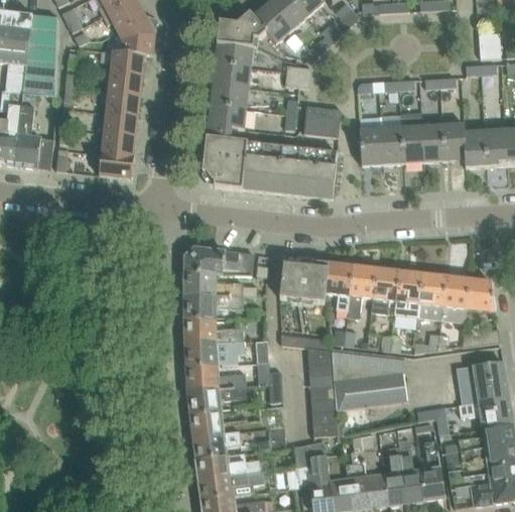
[(101,0),(103,4),(98,7),(103,16),(134,0),(101,0)]
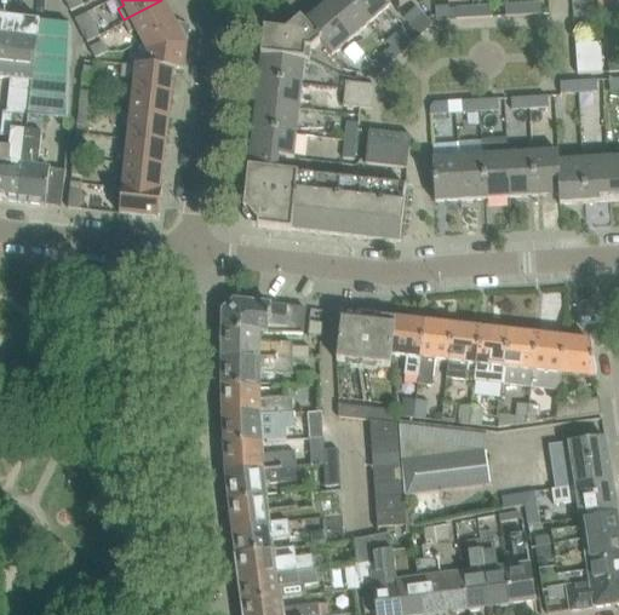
[(143,39),(177,21),(175,21),(165,0),(161,0),(124,19),(129,29),(136,26),(143,39)]
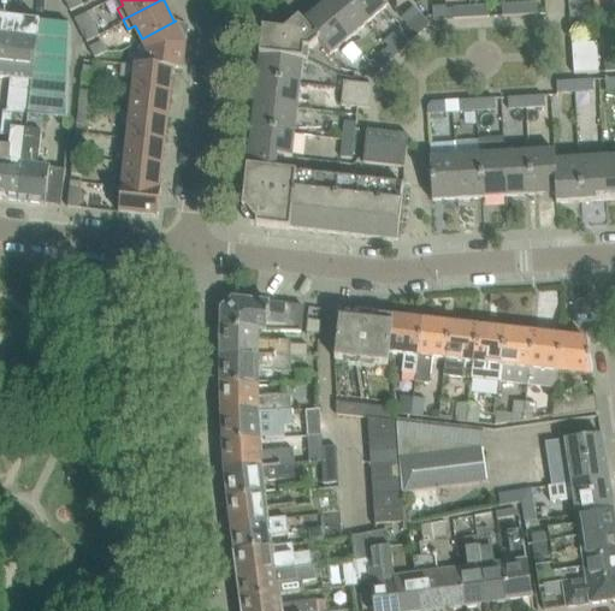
[(323,0),(319,4),(348,35),(366,19),(349,0),(323,0)]
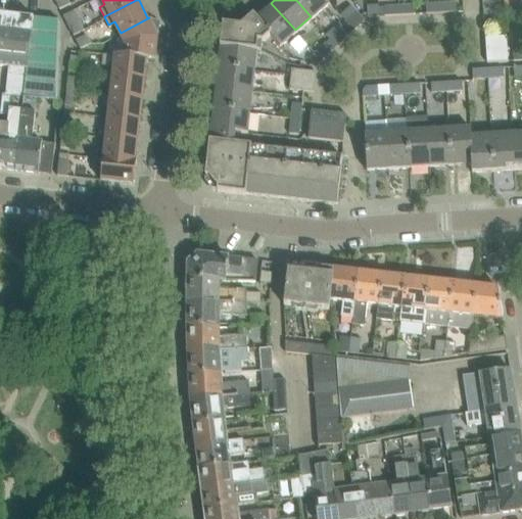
[(296,0),(311,16),(327,2),(325,0),(296,0)]
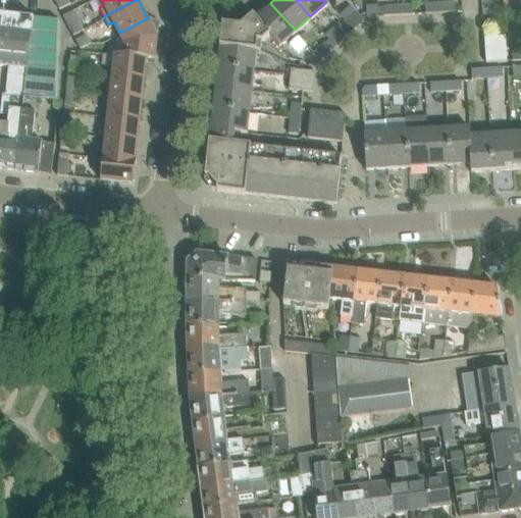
[(424,1),(424,11),(439,10),(439,0),(424,1)]
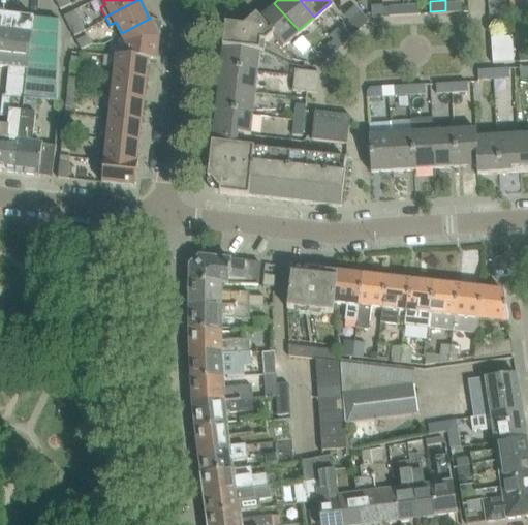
[(445,0),(445,10),(461,9),(461,0),(445,0)]
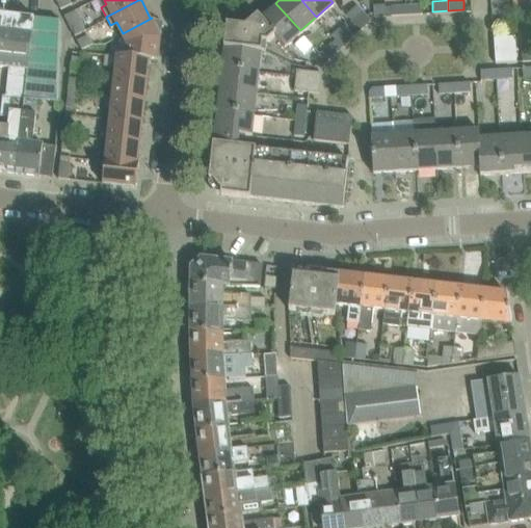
[(360,27),(370,18),(355,2),(345,11),(360,27)]
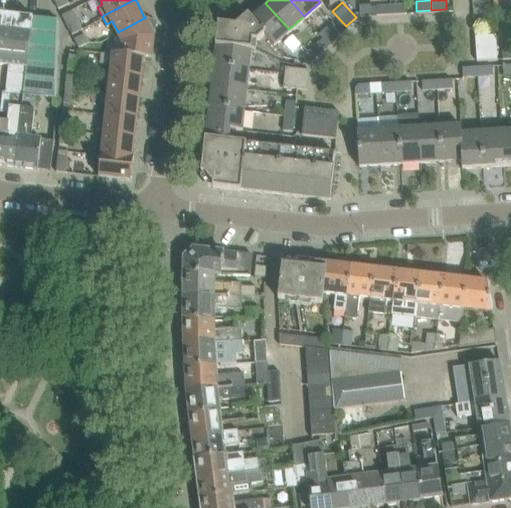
[(370,13),(370,4),(370,2),(359,3),(359,5),(360,14),(370,13)]
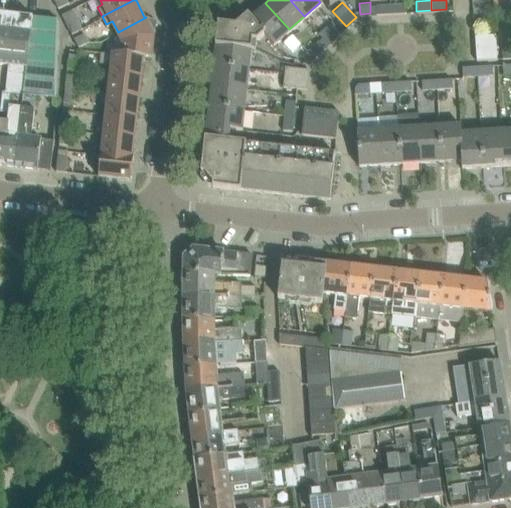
[(405,2),(390,3),(391,12),(405,11),(405,2)]
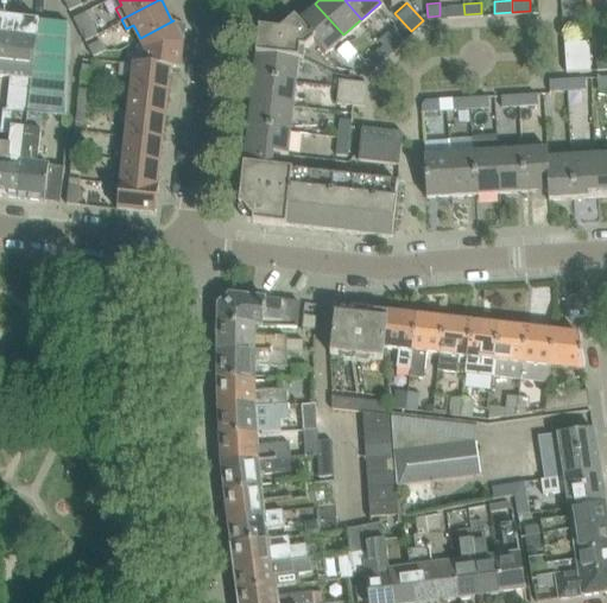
[(343,35),(315,4),(297,19),(293,16),(292,16),(313,39),(324,51),(343,35)]
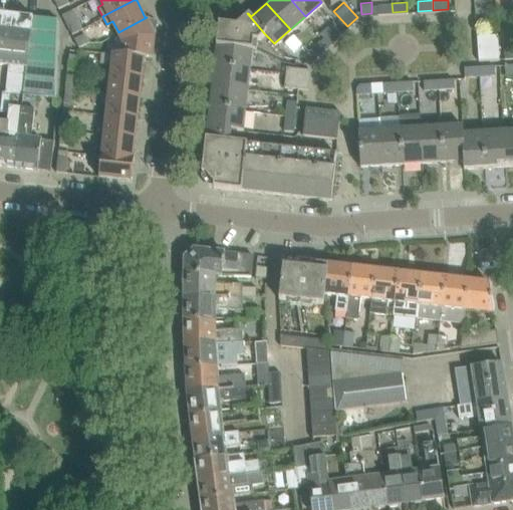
[(377,13),(393,12),(392,3),(376,4),(377,13)]
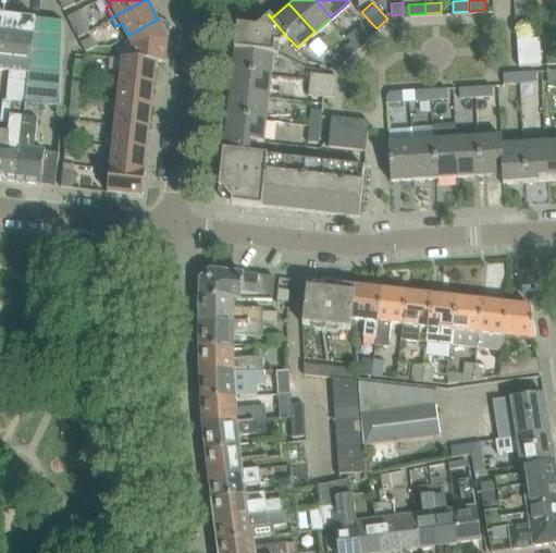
[(88,29),(77,8),(66,14),(77,35),(88,29)]
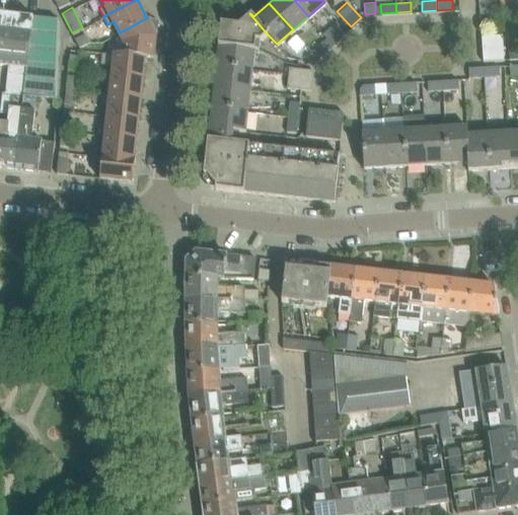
[(0,63),(8,64),(5,91),(21,94),(28,23),(29,14),(0,10),(0,63)]
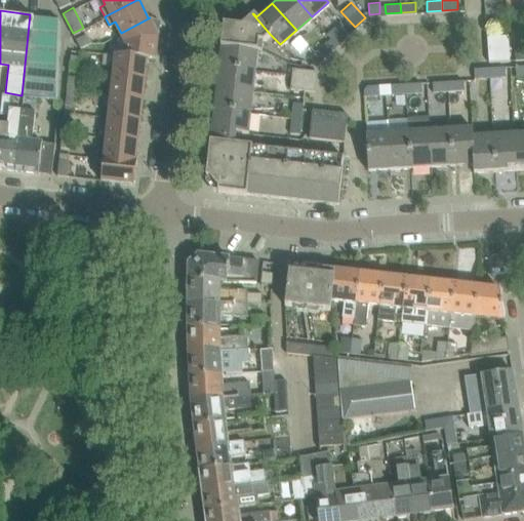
[(223,22),(220,43),(257,47),(258,38),(264,39),(270,34),(252,13),(241,24),(223,22)]
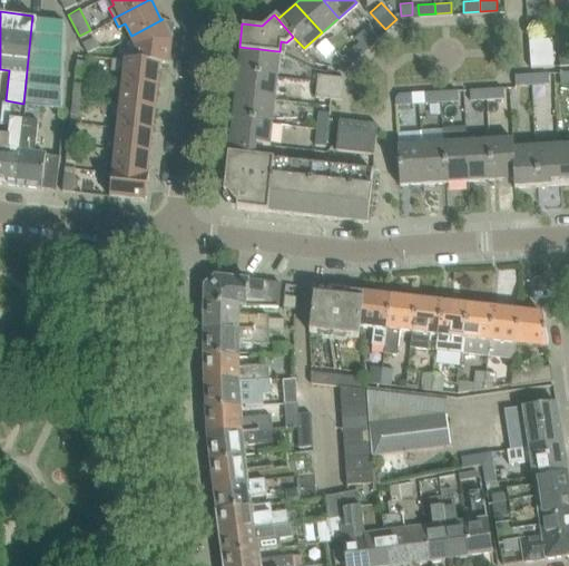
[(60,107),(62,19),(32,16),(31,26),(23,104),(38,105),(54,107),(54,105),(60,107)]
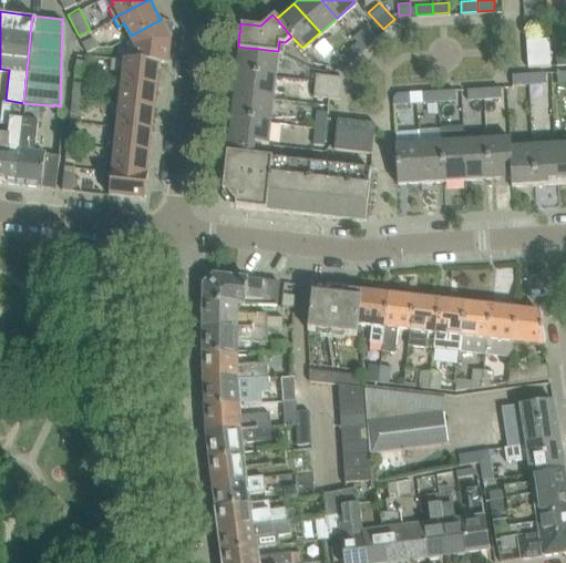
[(158,61),(167,62),(172,20),(162,19),(131,36),(135,44),(134,55),(124,54),(124,58),(158,61)]
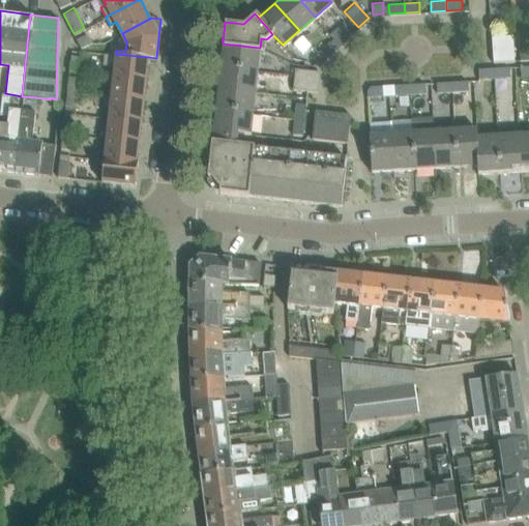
[(355,31),(349,24),(333,38),(341,45),(355,31)]
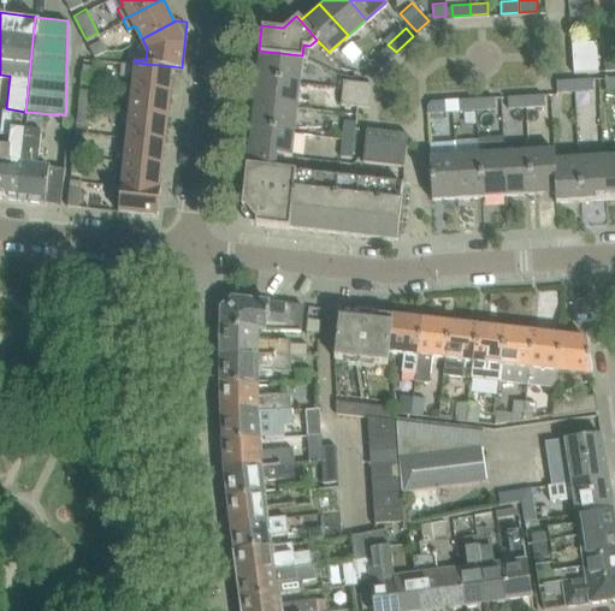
[(88,45),(93,54),(106,48),(100,37),(88,45)]
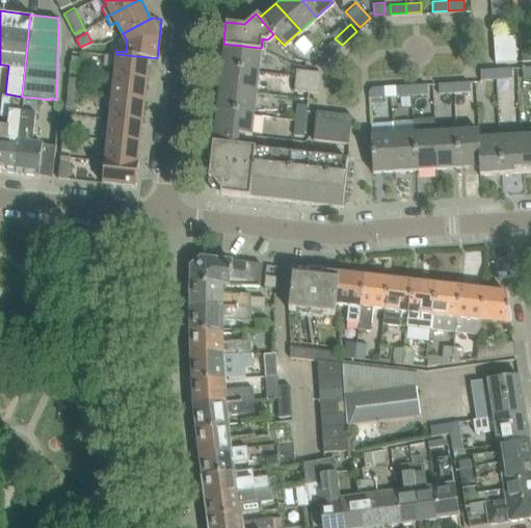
[(332,42),(323,50),(329,56),(338,49),(332,42)]
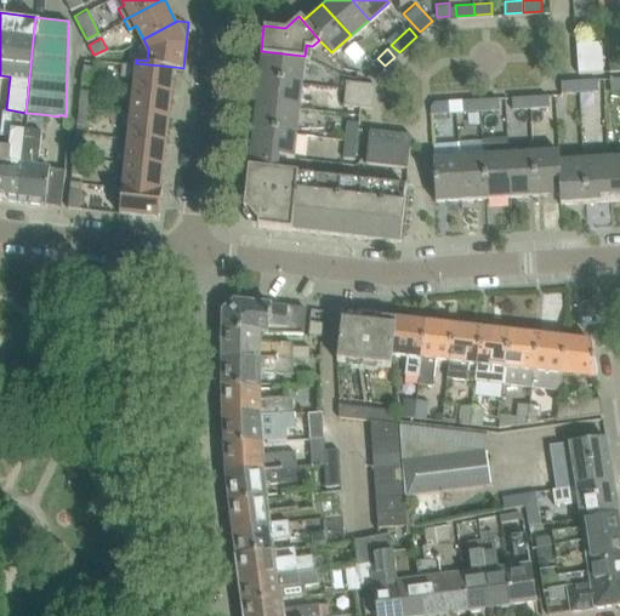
[(261,51),(257,75),(301,80),(305,56),(261,51)]
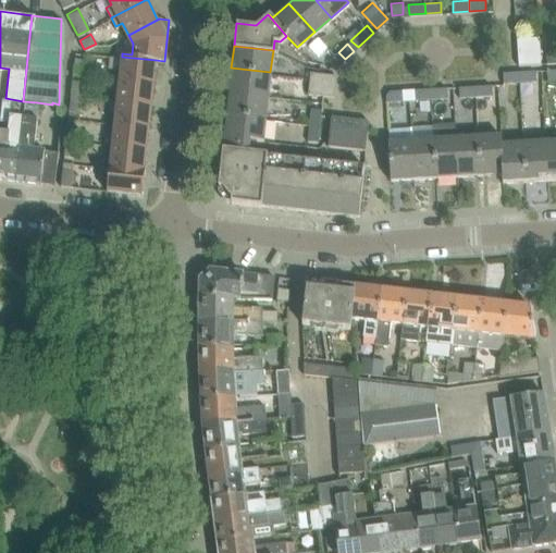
[(545,61),(555,60),(555,50),(544,51),(545,61)]
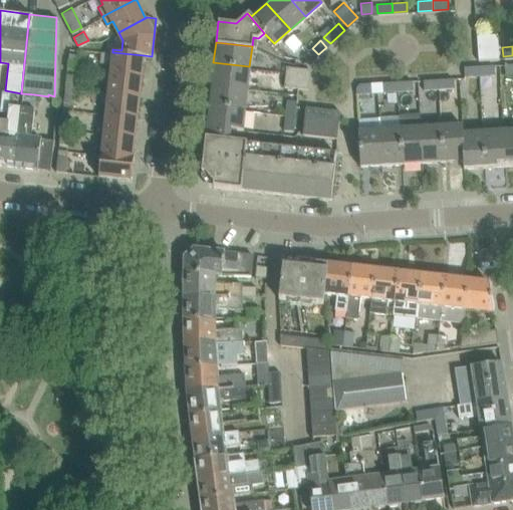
[(310,62),(318,54),(312,48),(303,56),(310,62)]
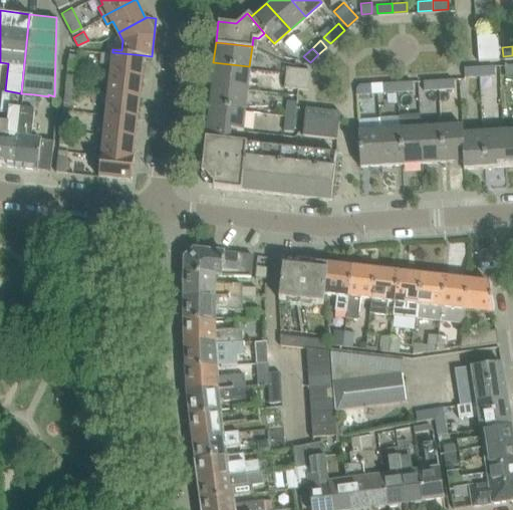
[(497,48),(477,49),(477,58),(497,57),(497,48)]
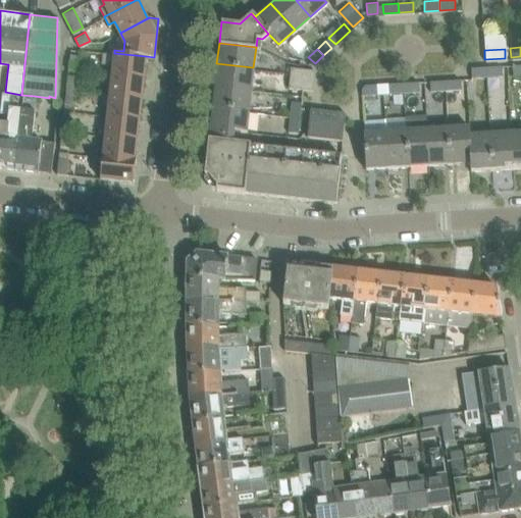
[(79,54),(69,53),(67,68),(77,69),(79,54)]
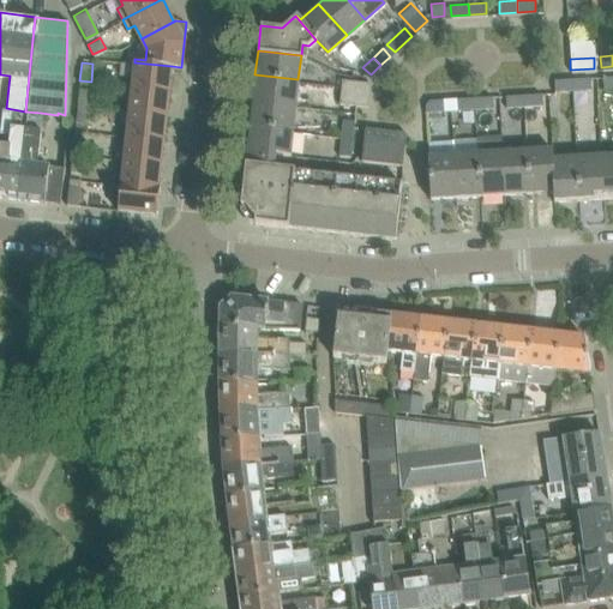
[(172,66),(134,62),(133,73),(126,73),(125,85),(168,90),(168,89),(170,73),(172,67),(172,66)]
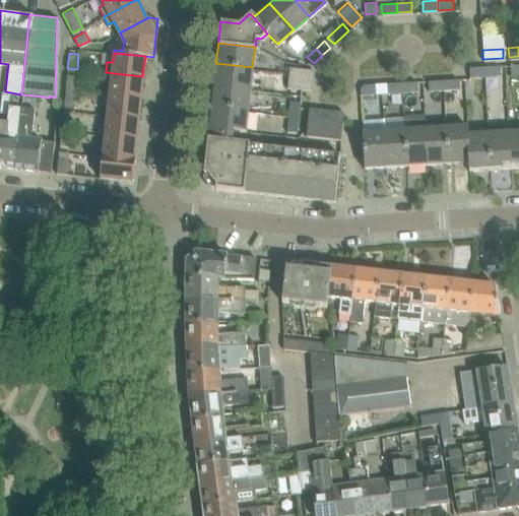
[(215,63),(213,84),(250,88),(252,67),(215,63)]
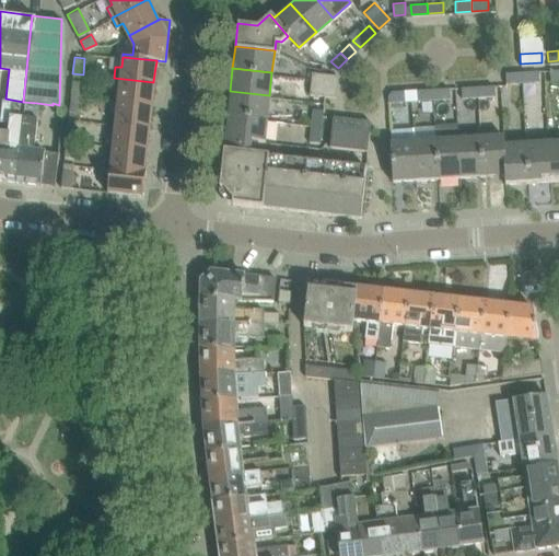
[(521,70),(522,81),(538,80),(537,69),(521,70)]
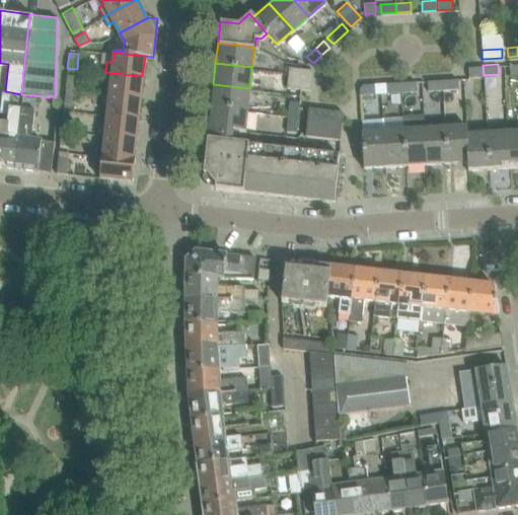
[(509,73),(517,72),(517,64),(509,65),(509,73)]
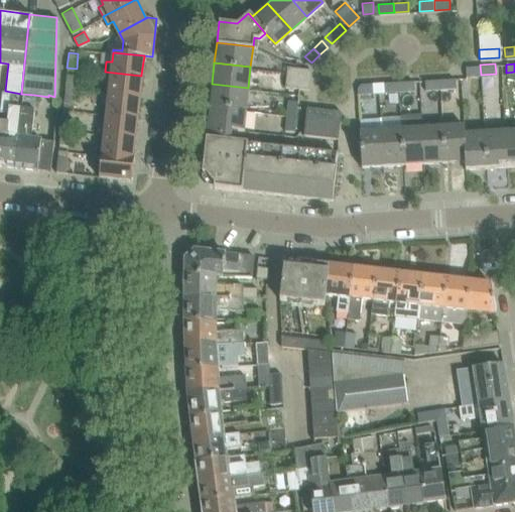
[(465,75),(481,75),(480,65),(465,66),(465,75)]
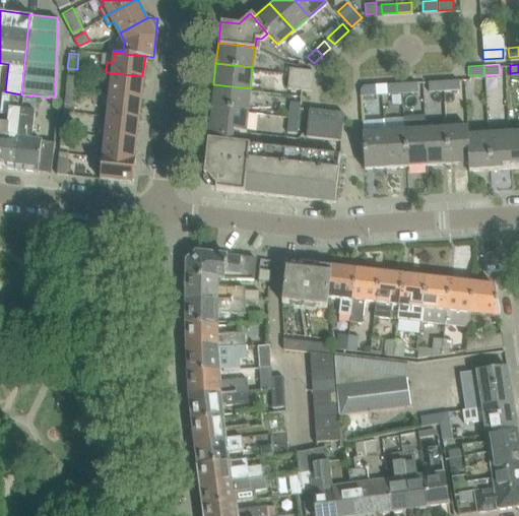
[(289,66),(288,73),(312,75),(313,69),(289,66)]
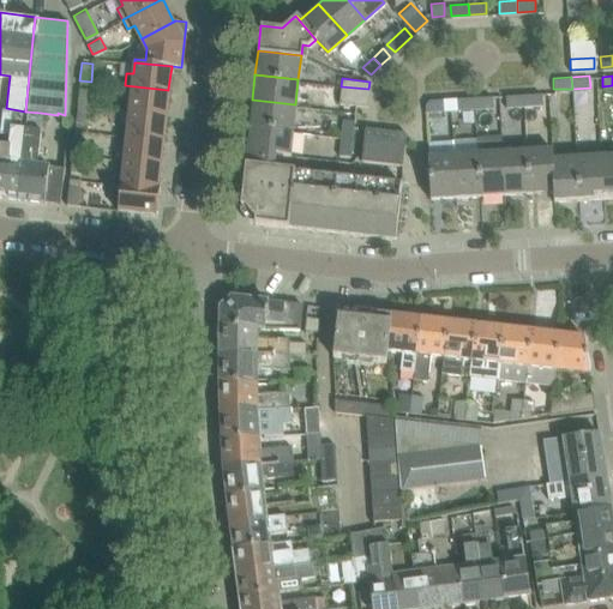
[(128,112),(166,115),(167,106),(168,91),(168,90),(125,85),(124,96),(131,96),(128,112)]
